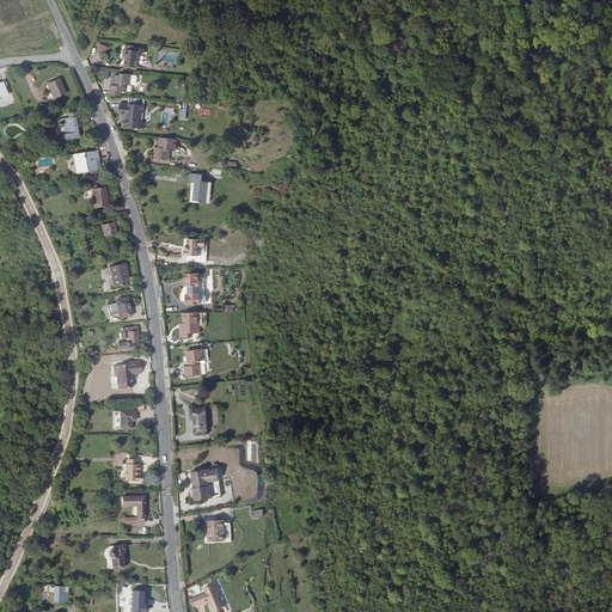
[(98,43),(95,53),(104,55),(106,47),(98,43)]
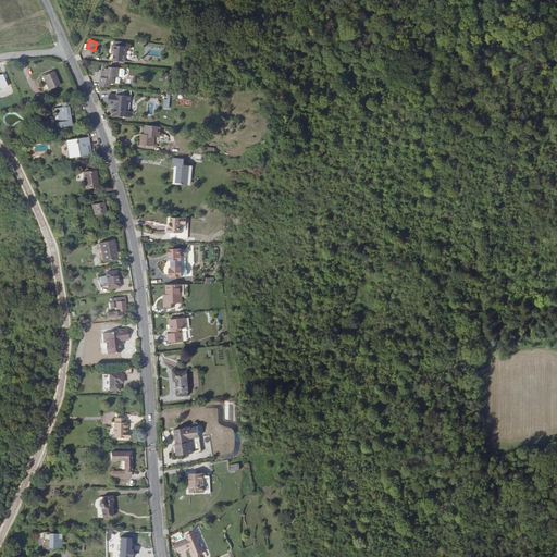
[(123,48),(109,47),(108,53),(111,53),(110,62),(122,63),(123,48)]
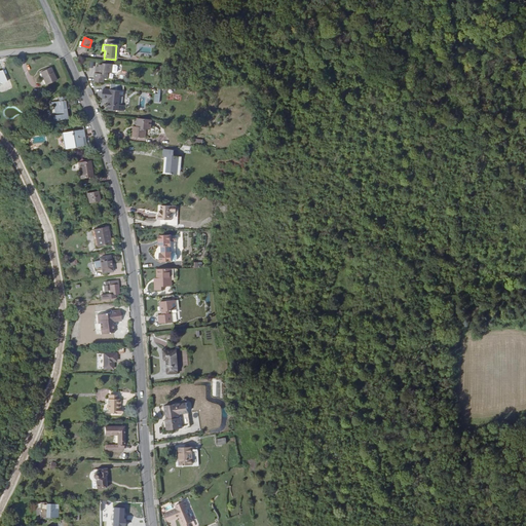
[(95,74),(94,83),(102,84),(102,79),(107,80),(107,74),(111,75),(112,66),(103,65),(103,67),(99,66),(98,67),(98,71),(96,71),(96,74),(95,74)]
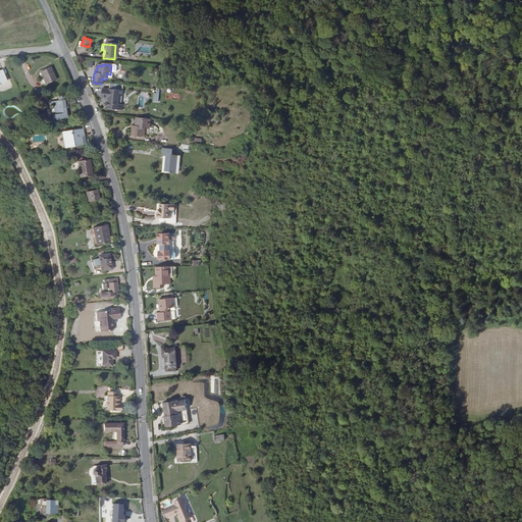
[(56,81),(51,68),(41,72),(47,85),(56,81)]
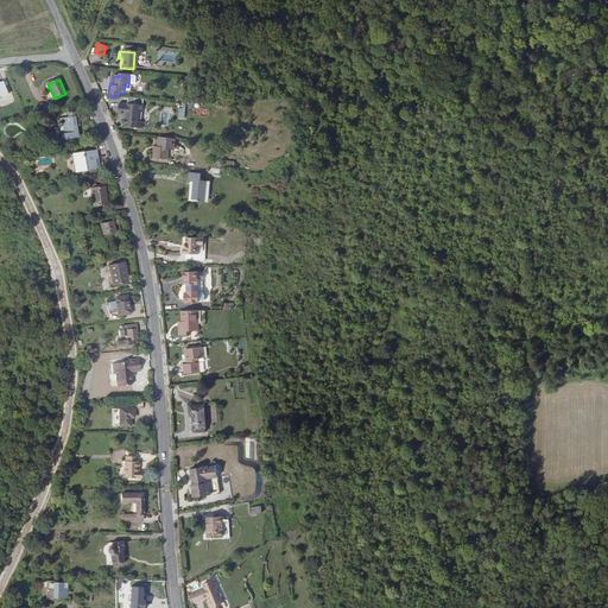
[(147,107),(124,105),(122,115),(130,116),(128,128),(146,130),(147,124),(141,122),(143,113),(146,113),(147,107)]
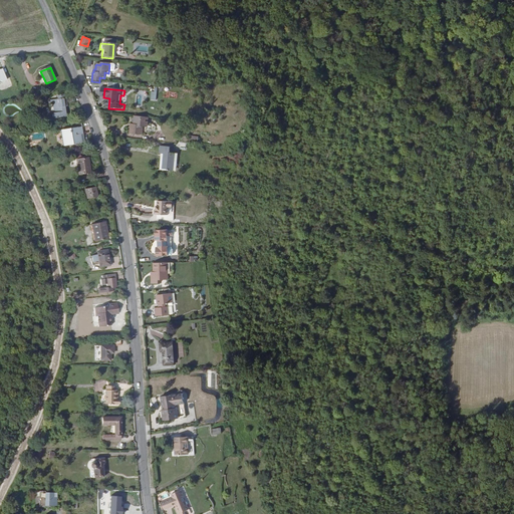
[(65,93),(53,95),(53,100),(44,101),(44,102),(66,98),(65,93)]
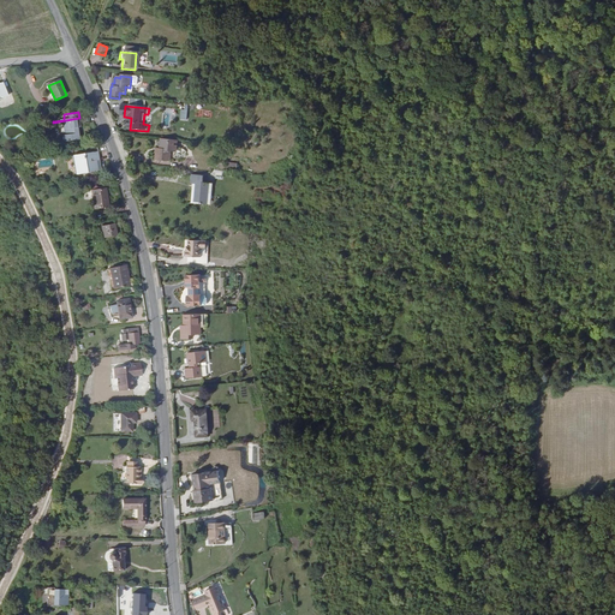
[(81,125),(79,118),(53,123),(54,129),(55,129),(55,127),(59,127),(61,127),(61,126),(63,126),(64,136),(61,136),(63,142),(81,139),(79,127),(77,129),(77,125),(81,125)]
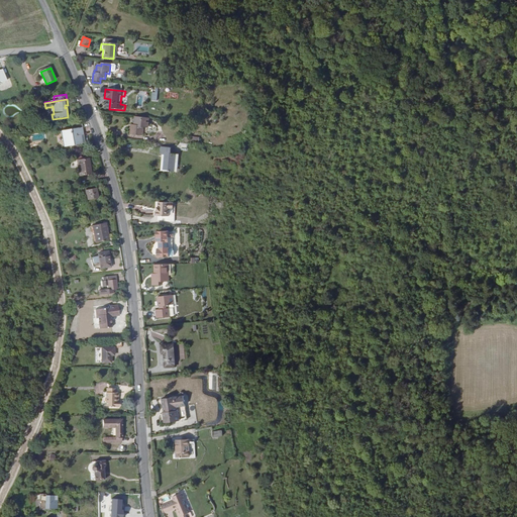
[(146,118),(135,117),(135,122),(134,129),(133,129),(132,135),(137,135),(142,135),(143,128),(144,128),(145,128),(146,118)]
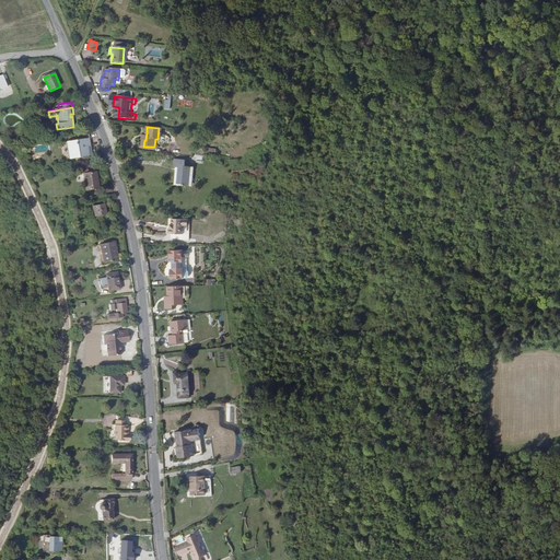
[(69,141),(72,159),(80,158),(80,159),(81,158),(81,156),(90,155),(88,146),(92,144),(91,138),(69,141)]
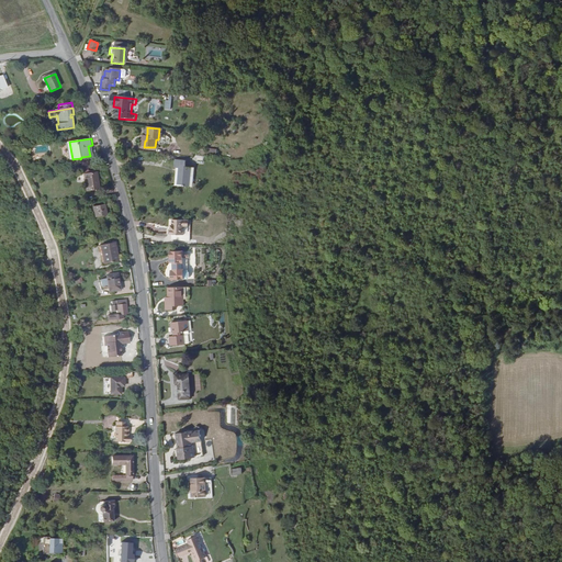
[(182,186),(190,187),(192,168),(186,167),(186,161),(176,160),(175,168),(176,168),(179,168),(178,183),(183,184),(182,186)]
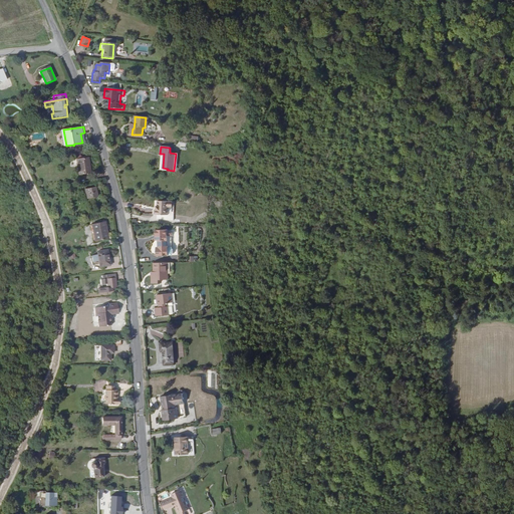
[(81,174),(90,173),(89,158),(78,159),(79,165),(81,174)]
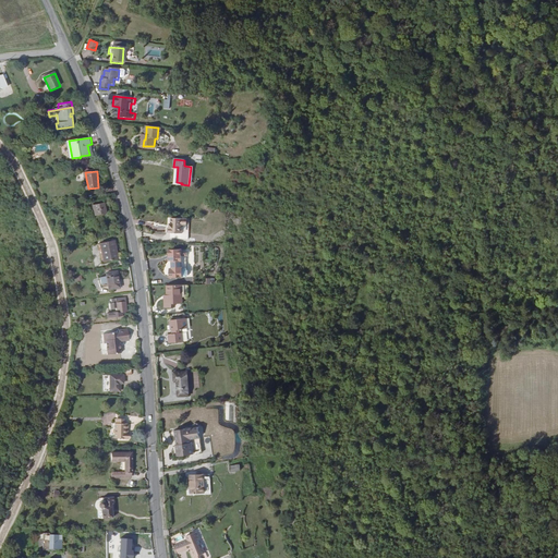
[(106,214),(104,204),(93,206),(94,216),(106,214)]
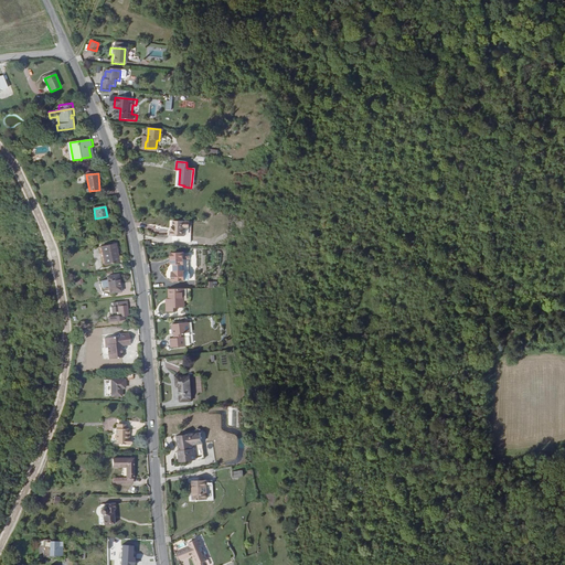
[(189,222),(171,221),(171,227),(170,227),(169,230),(164,230),(164,236),(188,237),(189,222)]
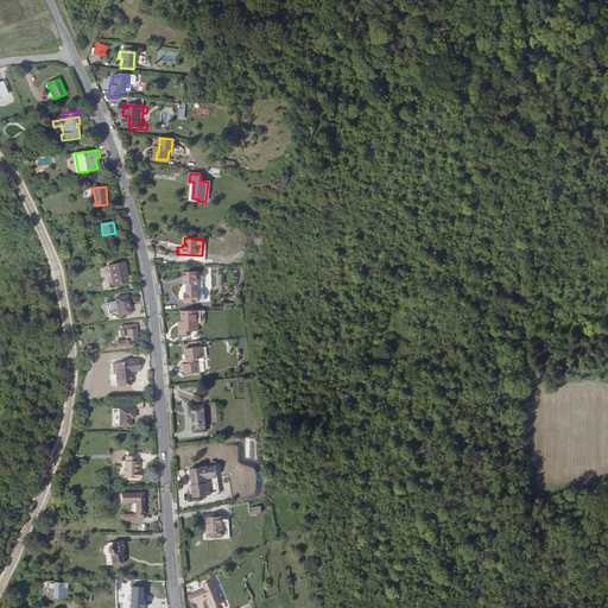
[(111,286),(127,283),(124,264),(107,267),(111,286)]
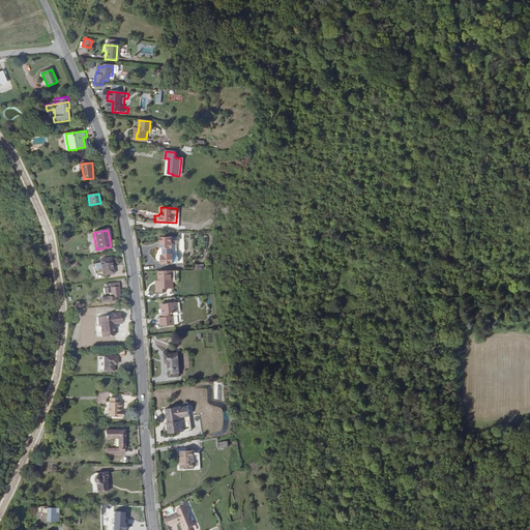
[(158,243),(160,243),(160,248),(160,256),(158,256),(158,264),(170,264),(170,256),(171,255),(174,255),(174,243),(170,243),(170,238),(158,238),(158,243)]
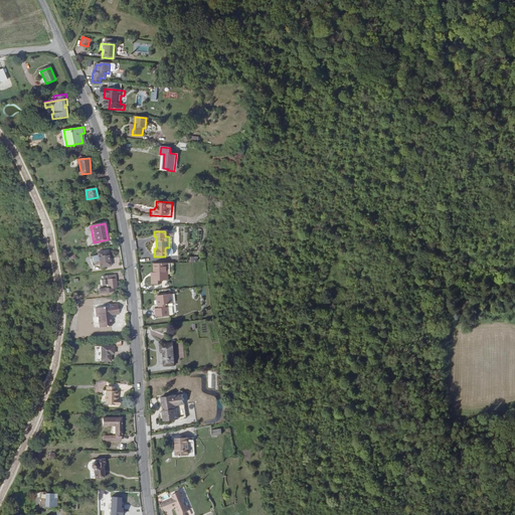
[(109,266),(106,251),(96,253),(97,256),(91,258),(92,263),(98,262),(99,265),(99,268),(109,266)]
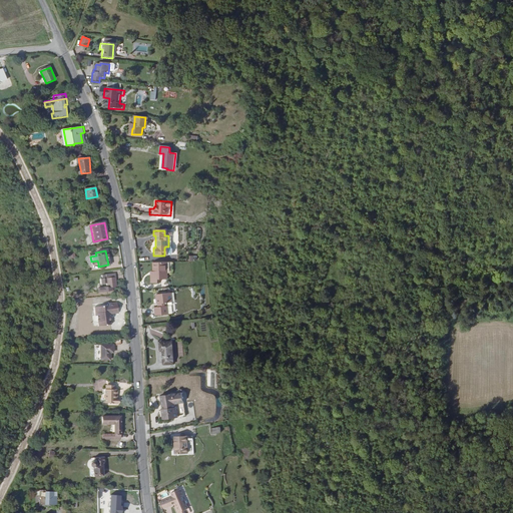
[(164,263),(151,264),(152,273),(152,277),(149,277),(150,284),(158,284),(158,281),(166,280),(166,274),(164,274),(164,263)]
